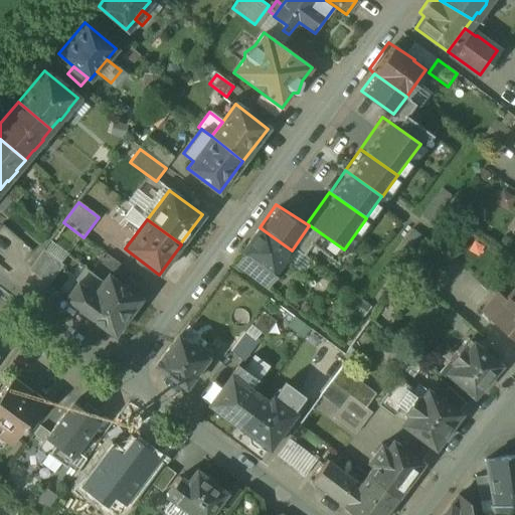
[(0,255),(11,264),(26,241),(0,222),(0,255)]
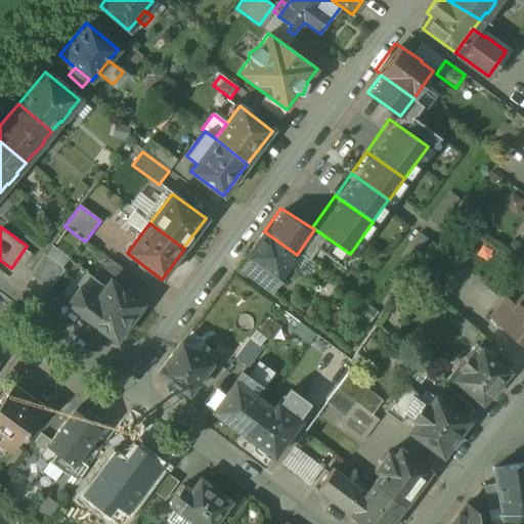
[(264,231),(244,256),(260,268),(276,280),(276,279),(297,255),(264,231)]
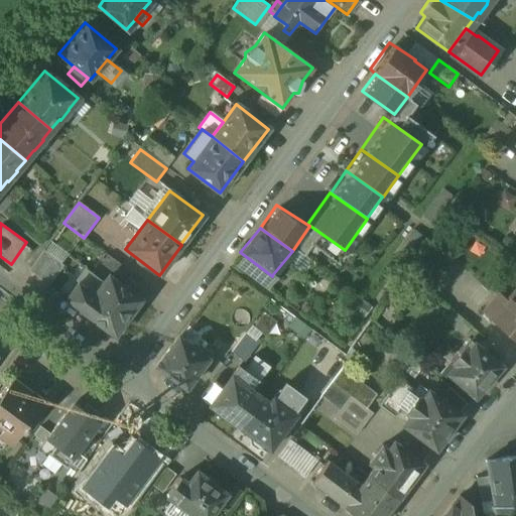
[(429,246),(407,271),(424,287),(447,261),(429,246)]
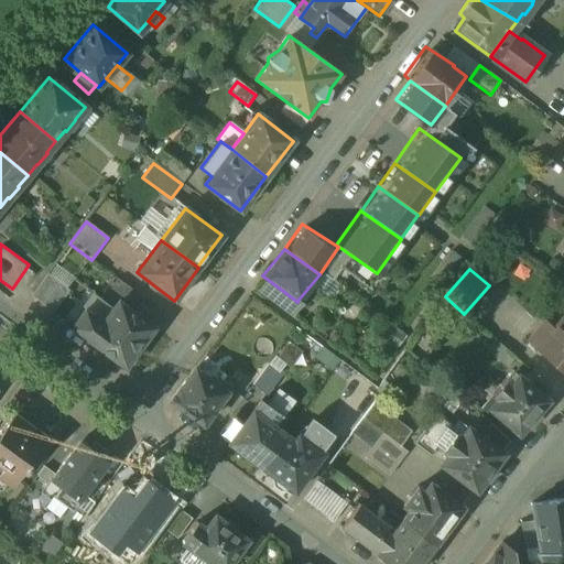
[(46,275),(32,295),(53,311),(68,291),(46,275)]
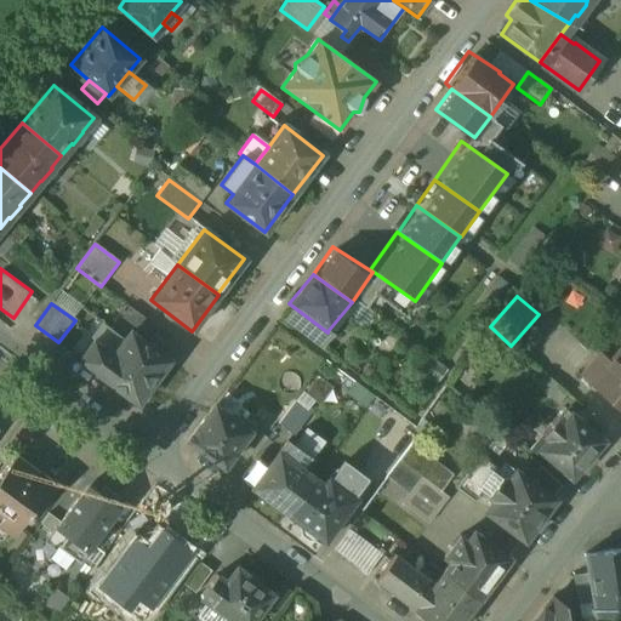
[(328,332),(308,318),(297,331),(319,348),(330,332),(328,331),(328,332)]
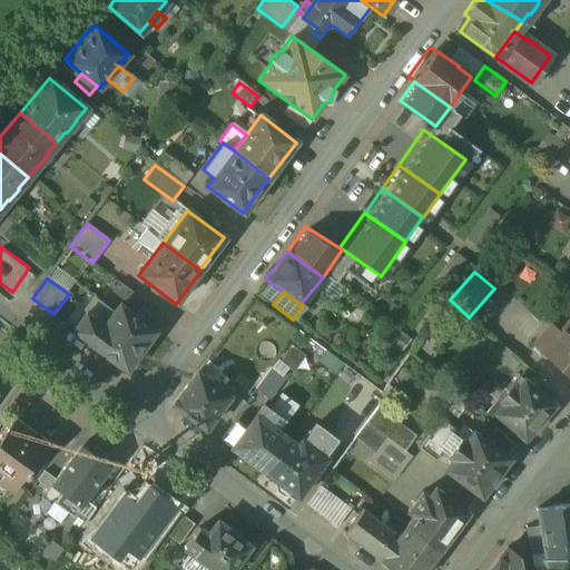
[(155,330),(118,303),(102,325),(85,312),(71,330),(120,365),(129,363),(155,330)]
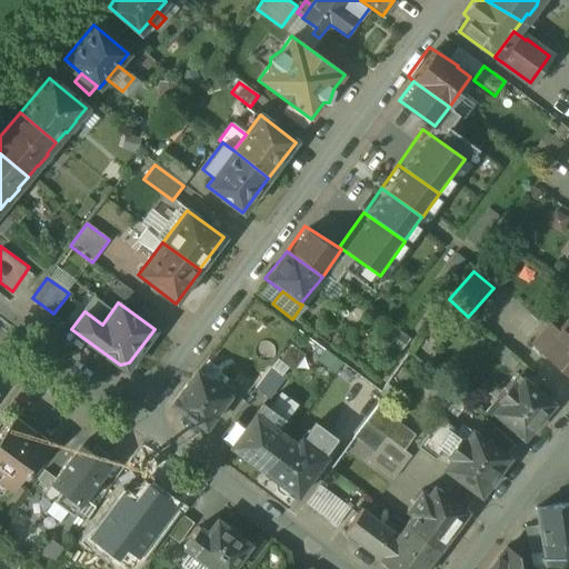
[(539,350),(539,351),(568,377),(568,316),(557,331),(539,350)]
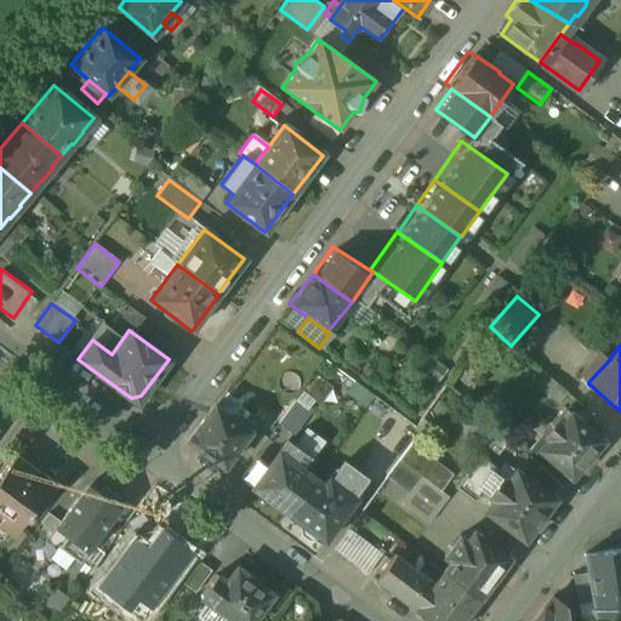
[(598,353),(580,375),(588,382),(608,362),(598,353)]
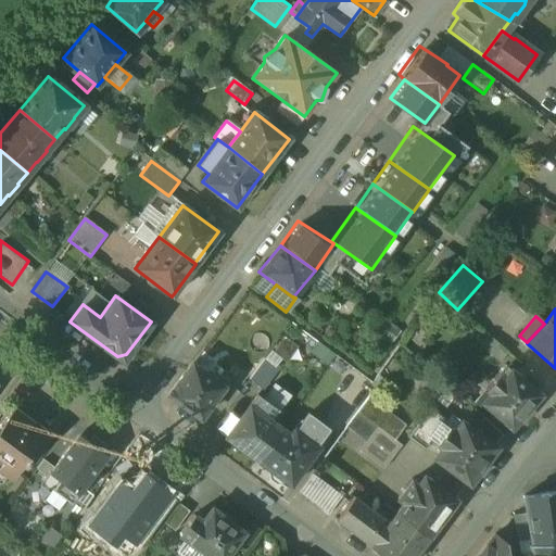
[(281,336),(273,352),(287,358),(295,342),(281,336)]
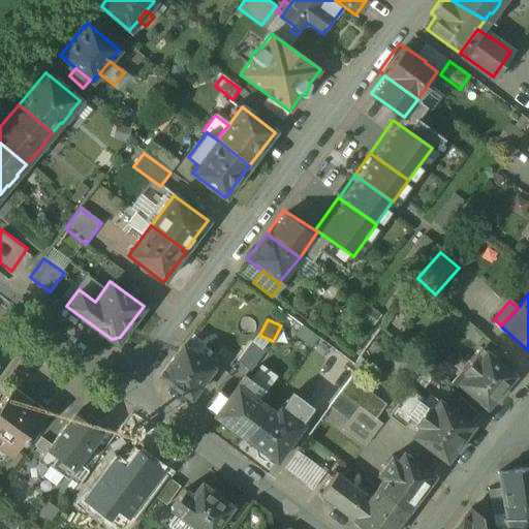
[(483,336),(464,319),(456,329),(474,345),(483,336)]
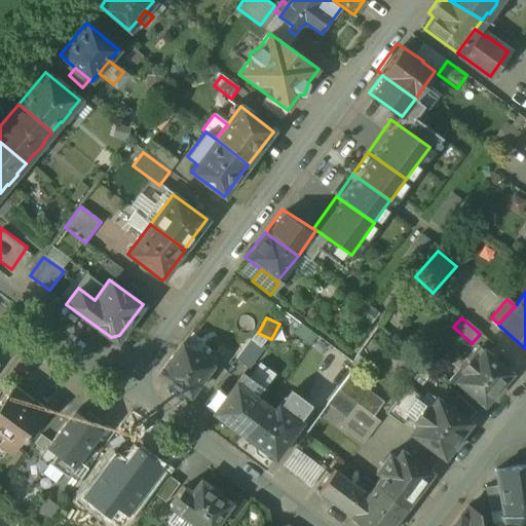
[(261,349),(250,341),(234,361),(246,370),(261,349)]
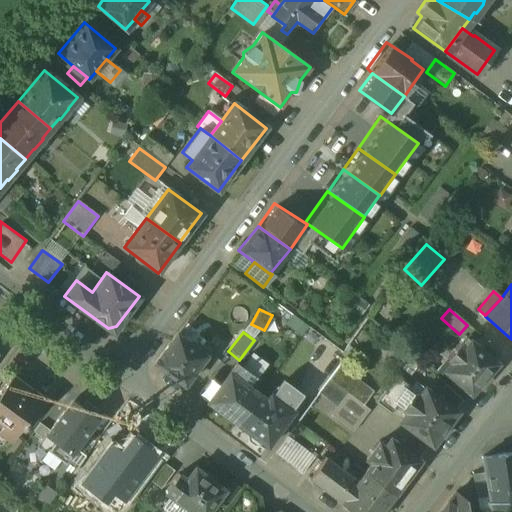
[(197,349),(176,334),(154,363),(183,384),(208,350),(200,345),(197,349)]
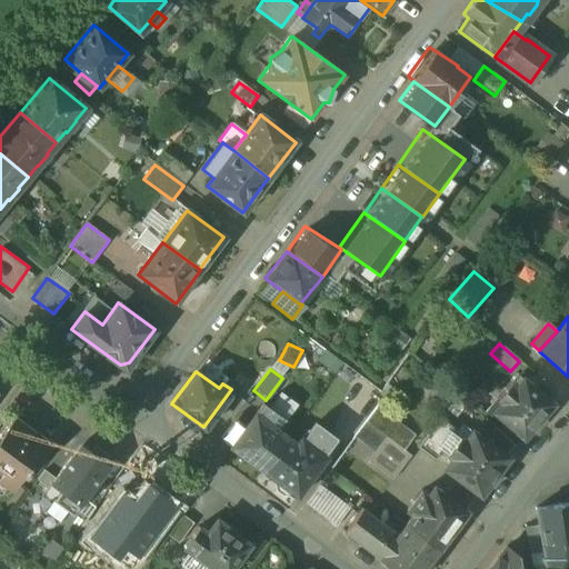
[(551,403),(522,378),(515,388),(509,383),(501,402),(492,412),(522,438),(551,403)]
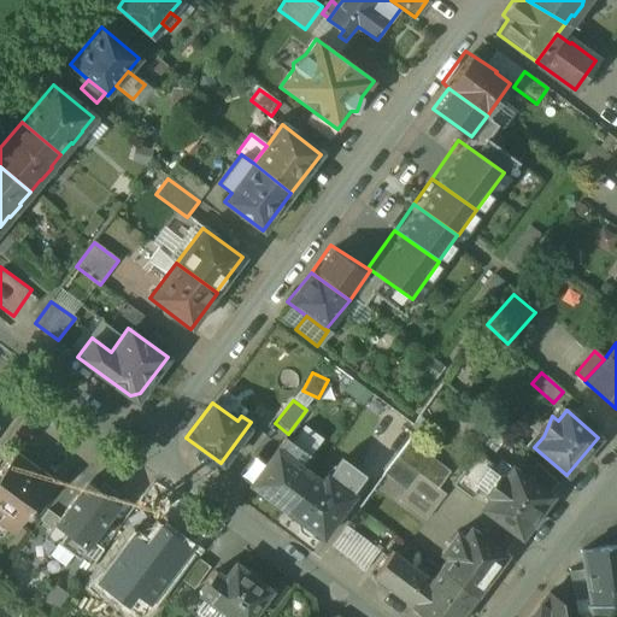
[(299,450),(283,438),(274,450),(291,462),(299,450)]
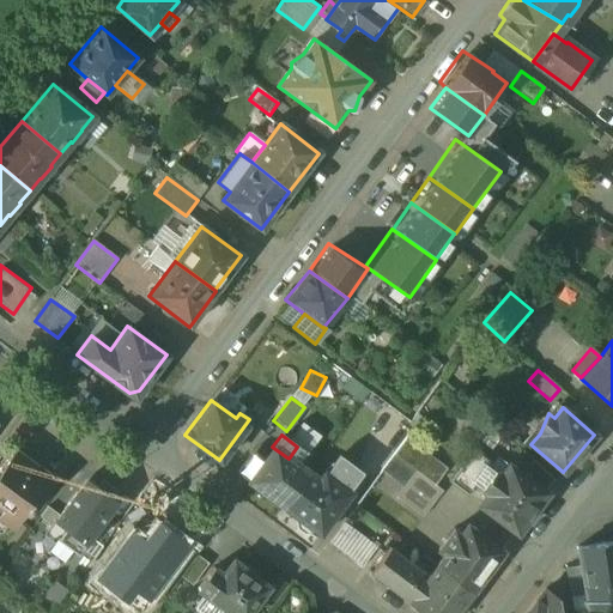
[(444,471),(404,439),(393,455),(434,486),(444,471)]
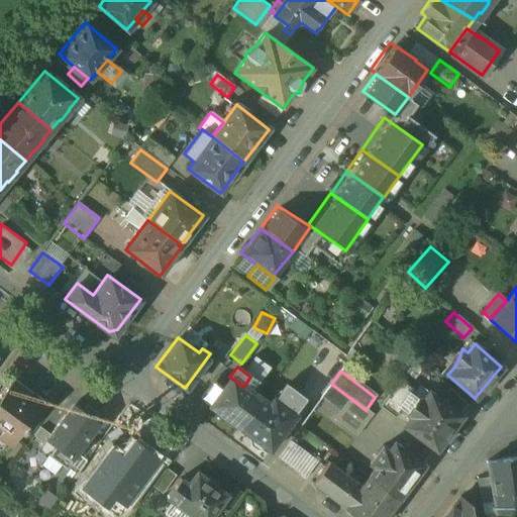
[(229,377),(208,405),(237,427),(260,399),(243,387),(229,377)]
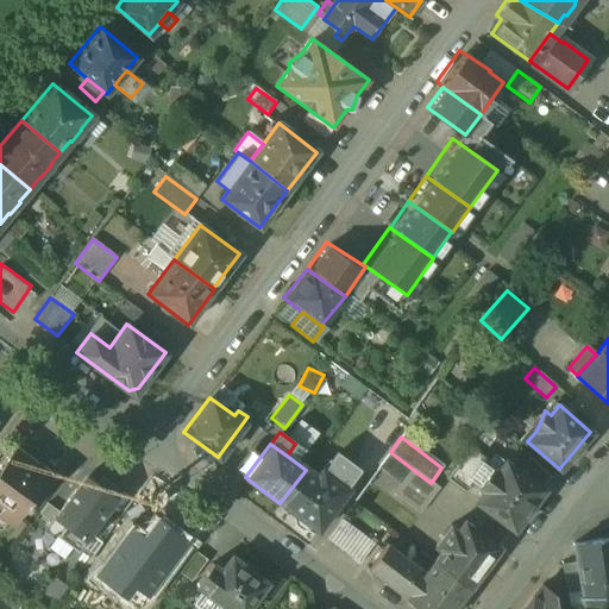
[(14,445),(0,464),(0,518),(11,526),(50,472),(14,445)]
